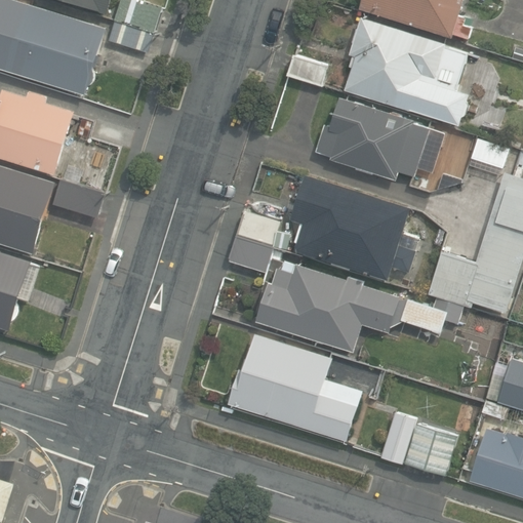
[(0,70),(84,95),(87,86),(92,83),(94,76),(92,71),(107,28),(14,0),(0,0),(0,70)]
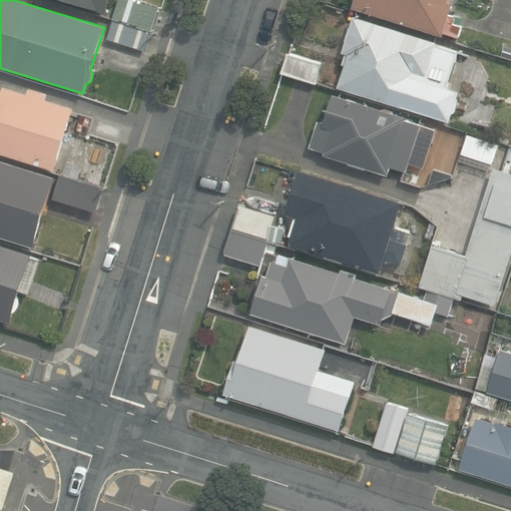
[(60,0),(104,13),(107,0),(60,0)]
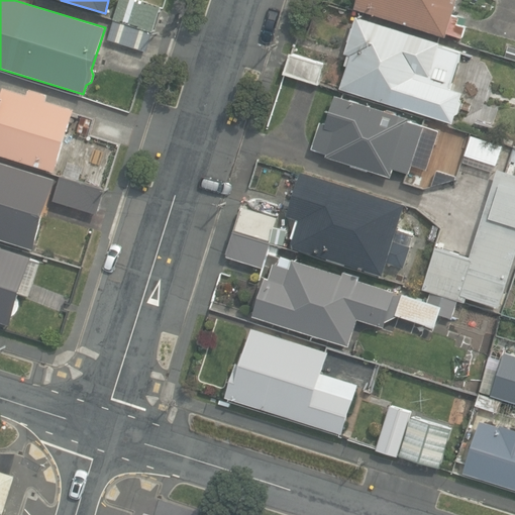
[(118,0),(112,21),(150,32),(159,6),(137,0),(118,0)]
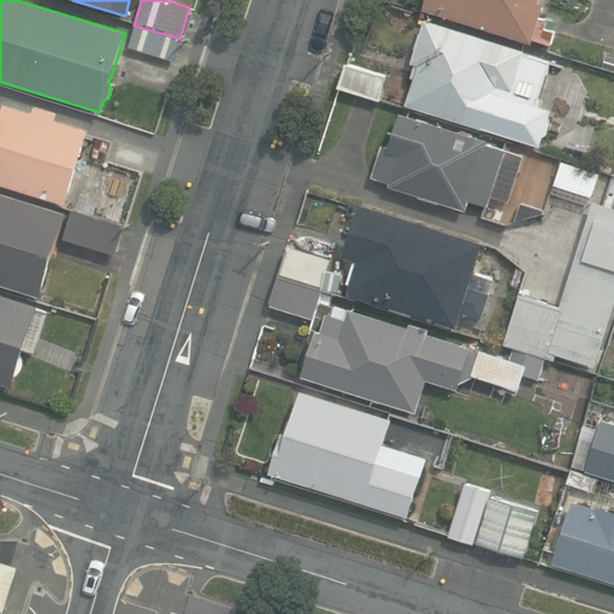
[(424,0),(421,11),(530,46),(531,41),(549,47),(554,33),(544,29),(547,21),(538,18),(543,0),(424,0)]
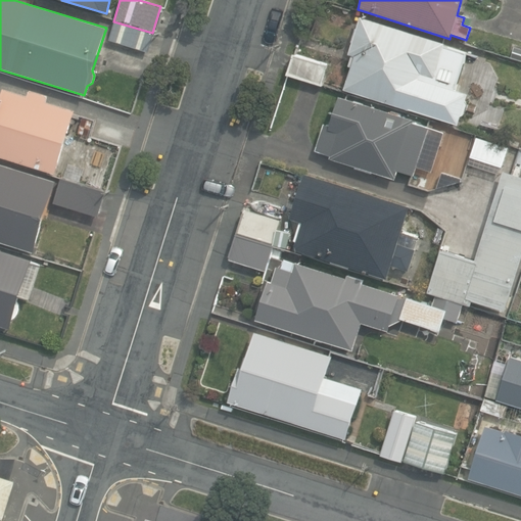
[(349,67),(342,91),(457,126),(459,117),(463,114),(465,110),(465,105),(464,102),(466,95),(454,91),(466,54),(443,47),(444,44),(360,17),(346,55),(350,56),(347,66),(349,67)]
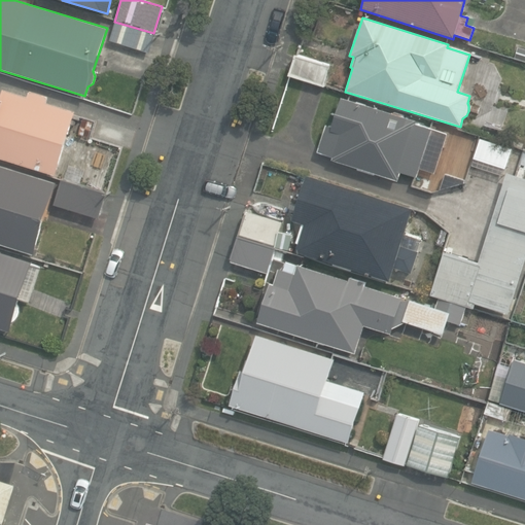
[(153,33),(114,22),(108,41),(148,54),(153,33)]
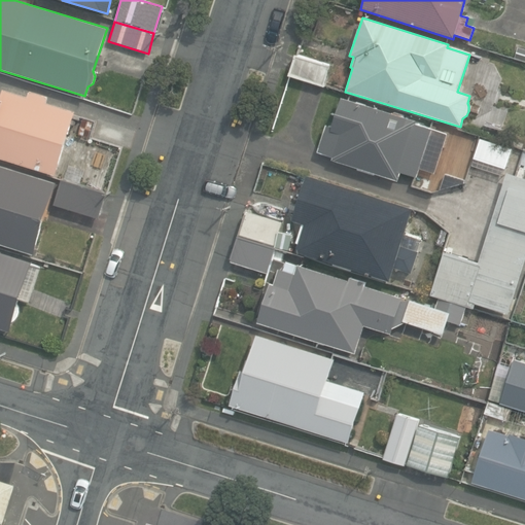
[(330,66),(293,55),(287,77),(323,88),(330,66)]
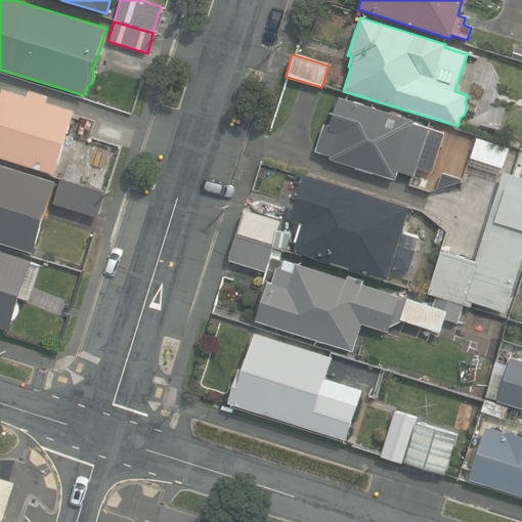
[(0,158),(54,174),(74,112),(45,102),(47,96),(29,90),(27,98),(1,90),(0,94),(0,158)]
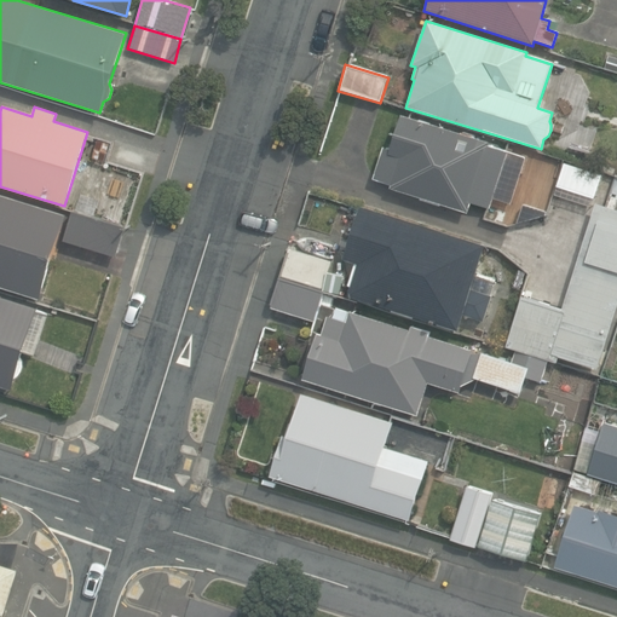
[(401,114),(390,149),(382,146),(372,180),(390,185),(388,189),(466,214),(470,203),(489,209),(492,199),(511,203),(525,159),(488,146),(489,143),(401,114)]
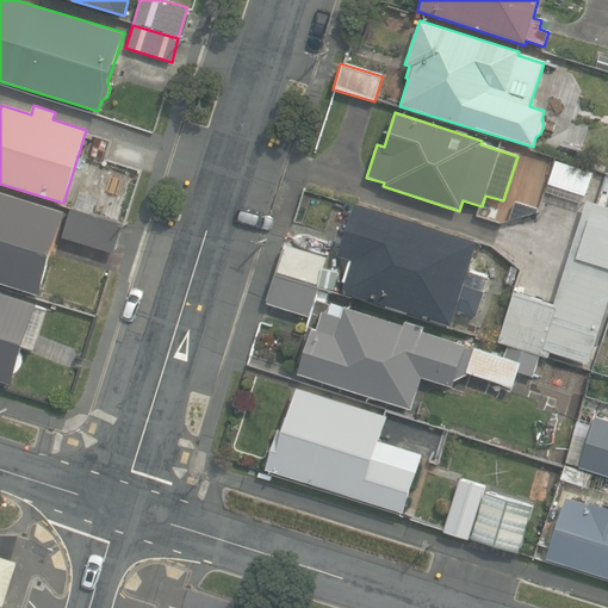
[(107,142),(95,138),(88,163),(100,167),(107,142)]
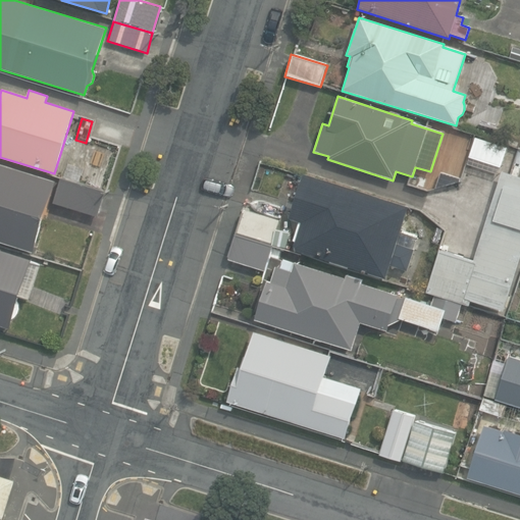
[(0,243),(33,253),(55,182),(0,164),(0,243)]
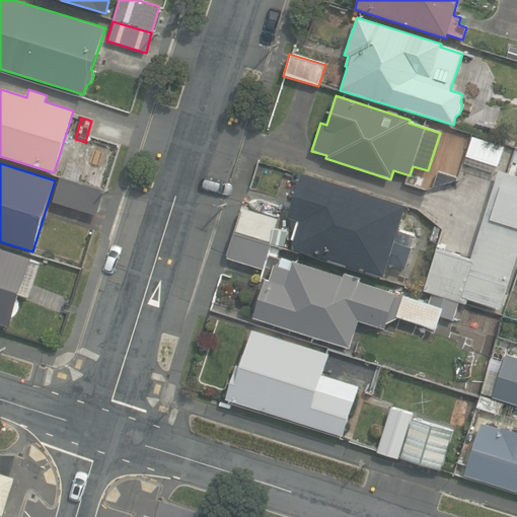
[(469,259),(437,248),(423,291),(431,293),(458,302),(466,304),(467,299),(499,309),(516,253),(516,176),(498,170),(469,259)]
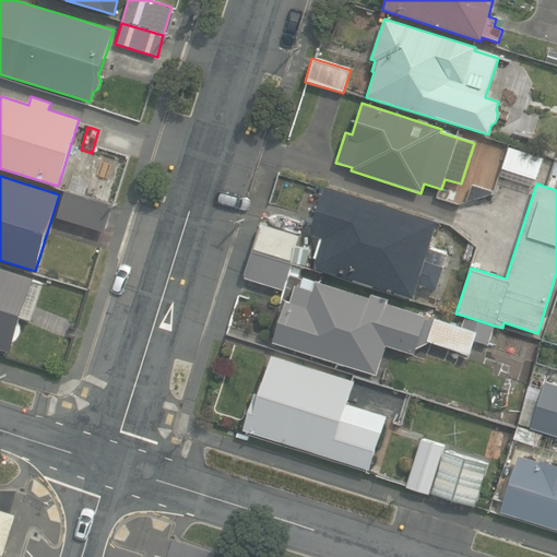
[(316,258),(312,268),(413,299),(417,284),(435,289),(446,256),(428,250),(437,222),(324,186),(308,235),(319,239),(313,258),(316,258)]
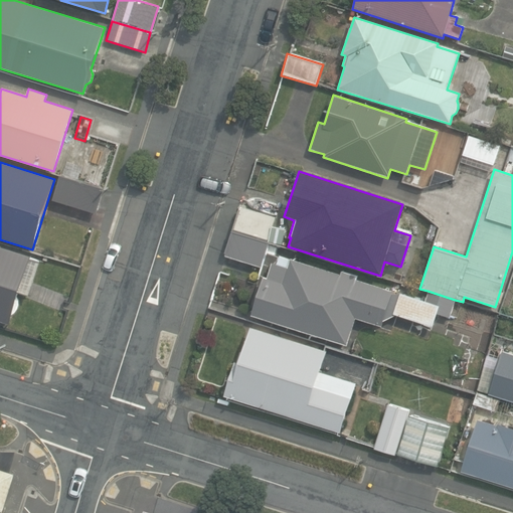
[(103,189),(59,176),(51,201),(96,214),(103,189)]
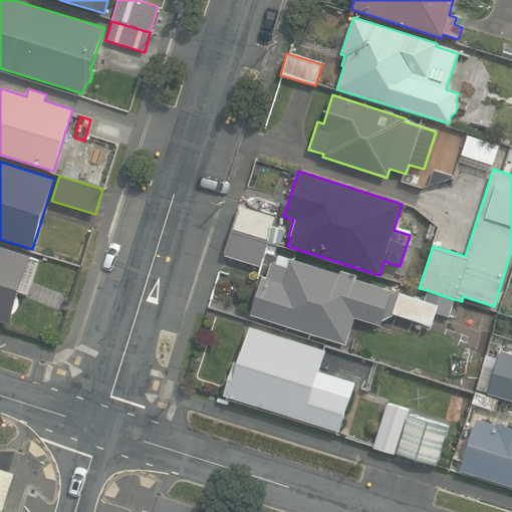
[(239,206),(231,230),(268,241),(279,245),(283,230),(272,226),(274,217),(239,206)]
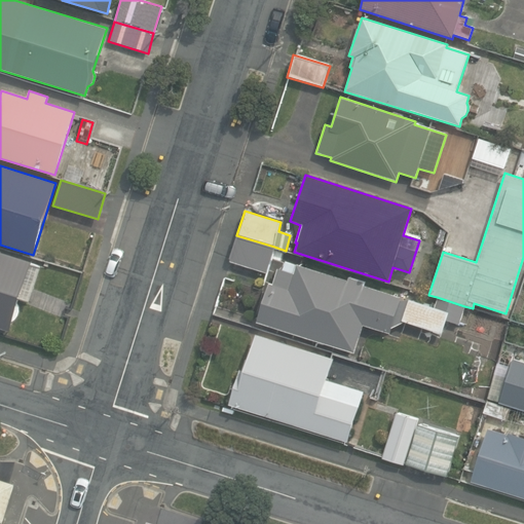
[(274,247),(236,235),(228,262),(267,273),(274,247)]
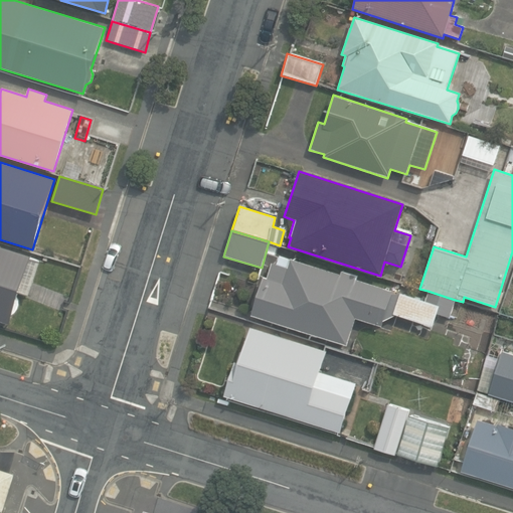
[(0,321),(9,323),(11,316),(15,312),(18,306),(16,299),(17,294),(28,297),(39,262),(30,258),(31,257),(0,246),(0,321)]
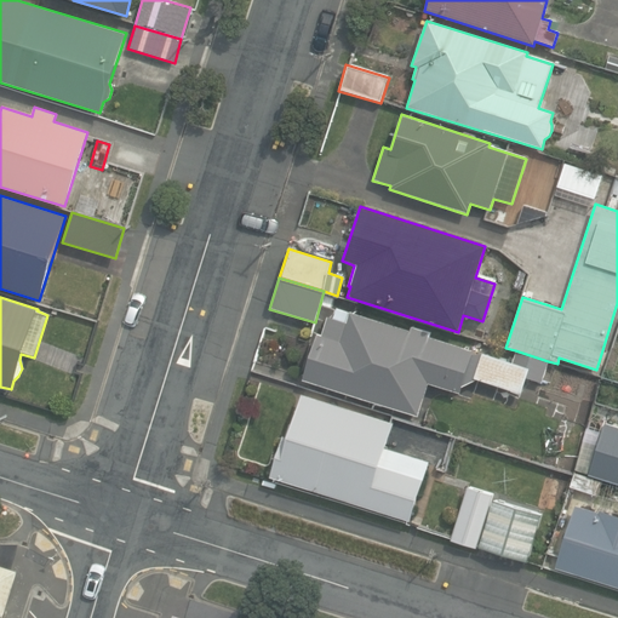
[(458,394),(474,350),(429,336),(430,332),(411,326),(408,331),(336,308),(333,318),(326,315),(321,335),(316,333),(301,381),(418,417),(428,384),(458,394)]
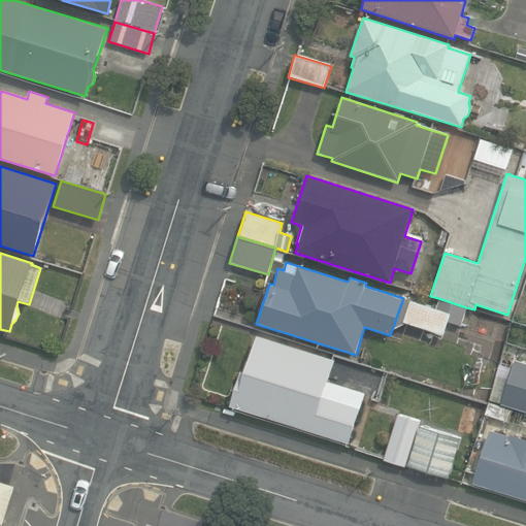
[(466,307),(438,298),(434,308),(409,300),(402,322),(441,335),(447,322),(460,326),(466,307)]
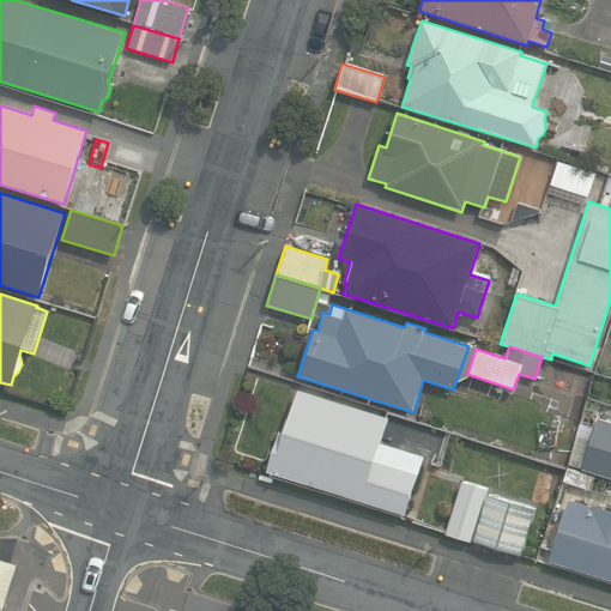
[(380,447),(389,419),(386,418),(387,412),(300,385),(284,434),(278,431),(266,472),(404,515),(418,471),(416,470),(419,460),(380,447)]
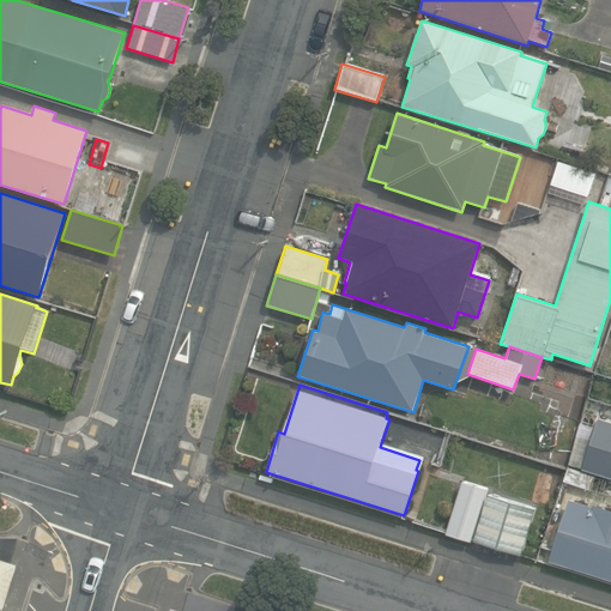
[(568,465),(610,478),(610,423),(597,419),(591,437),(578,434),(568,465)]
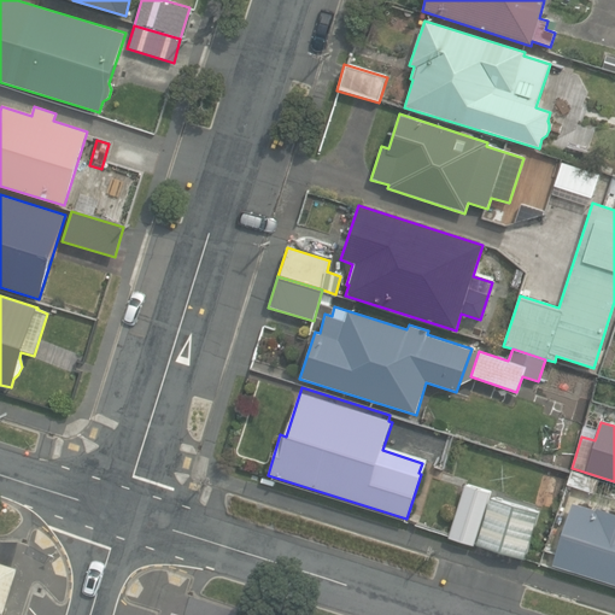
[(447,539),(473,546),(490,492),(464,485),(447,539)]
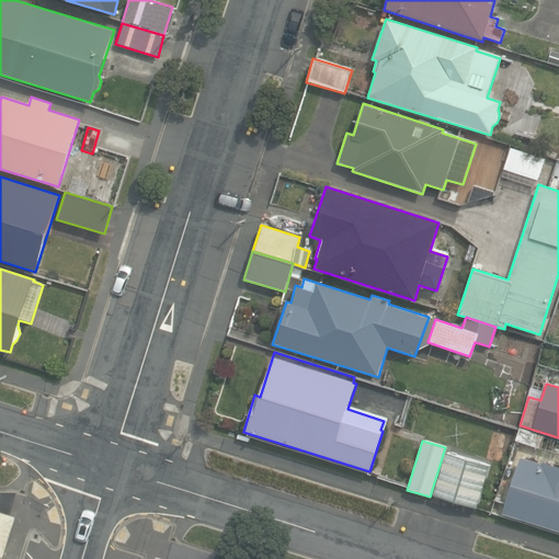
[(446,453),(433,495),(476,509),(489,466),(446,453)]
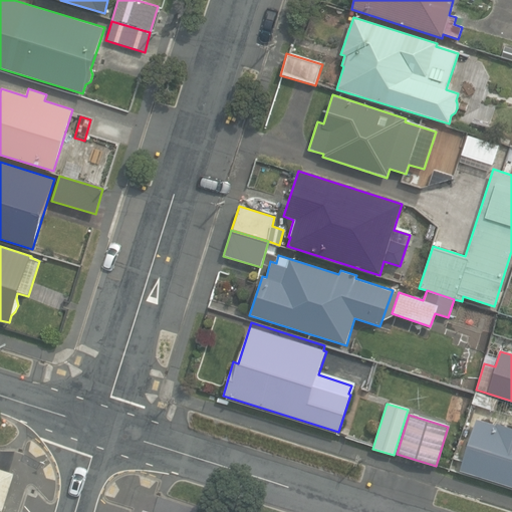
[(476,419),(460,470),(511,486),(511,427),(496,423),(495,425),(476,419)]
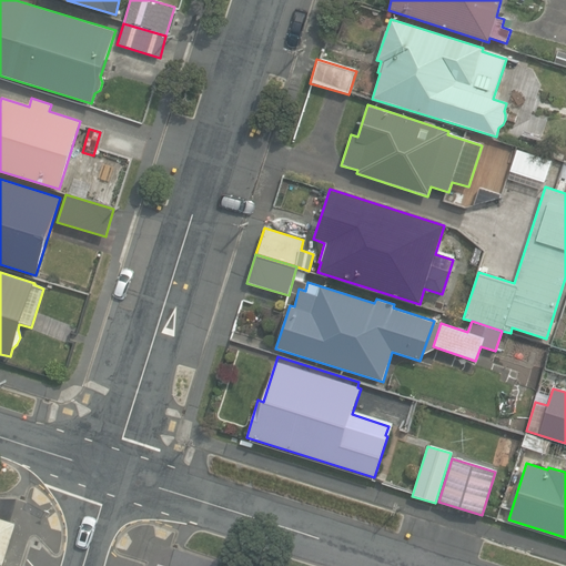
[(3,565),(17,525),(0,519),(0,565),(3,565)]
